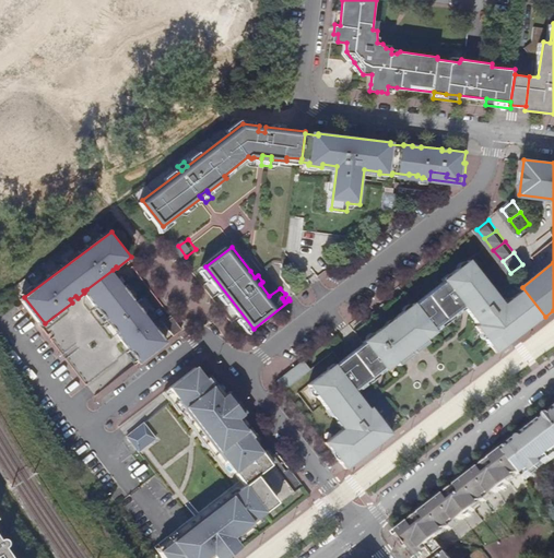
[(427,335),(427,336),(428,335),(437,329),(438,328),(436,325),(466,303),(468,306),(476,317),(481,323),(479,324),(490,340),(499,352),(545,317),(522,287),(505,300),(484,274),(472,258),(446,279),(447,280),(419,301),(417,299),(400,312),(401,315),(397,319),(413,340),(417,336),(421,340),(427,335)]
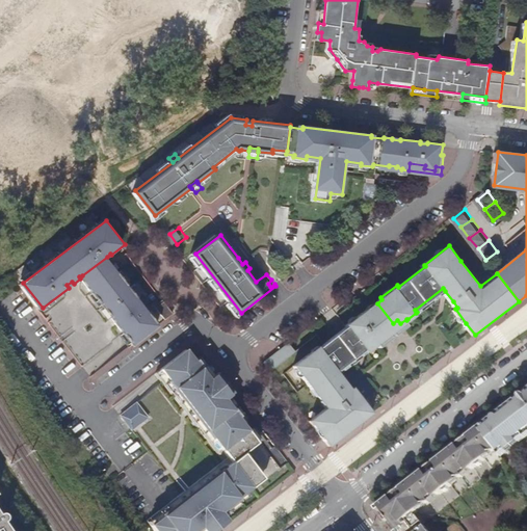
[(82,275),(86,280),(111,261),(107,257),(82,275)]
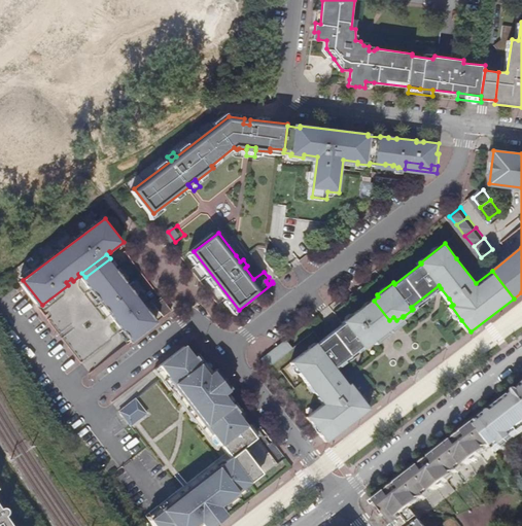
[(159,323),(110,258),(85,277),(113,315),(115,313),(119,318),(117,320),(126,331),(134,342),(159,323)]
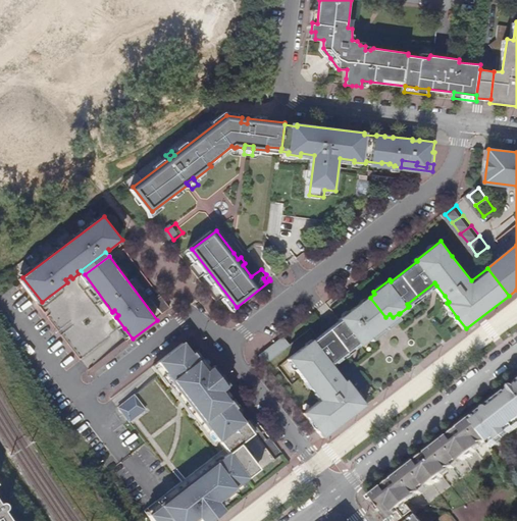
[(360,302),(357,305),(358,306),(363,303),(378,323),(374,326),(376,329),(371,333),(372,334),(399,314),(399,313),(393,317),(390,314),(385,317),(370,298),(374,294),(373,292),(370,294),(360,302)]
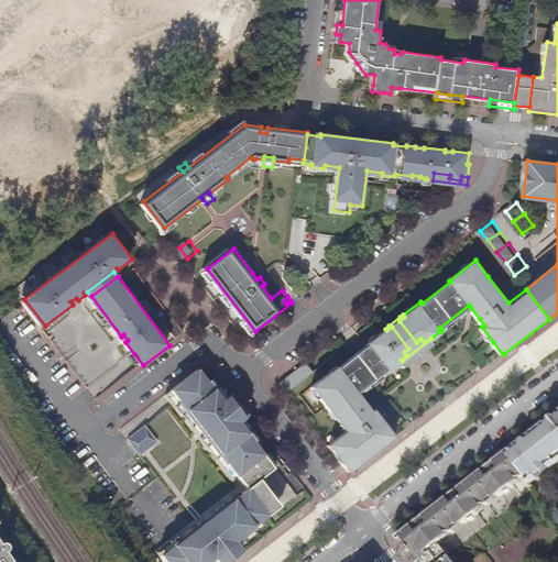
[(168,323),(179,338),(188,331),(177,317),(168,323)]
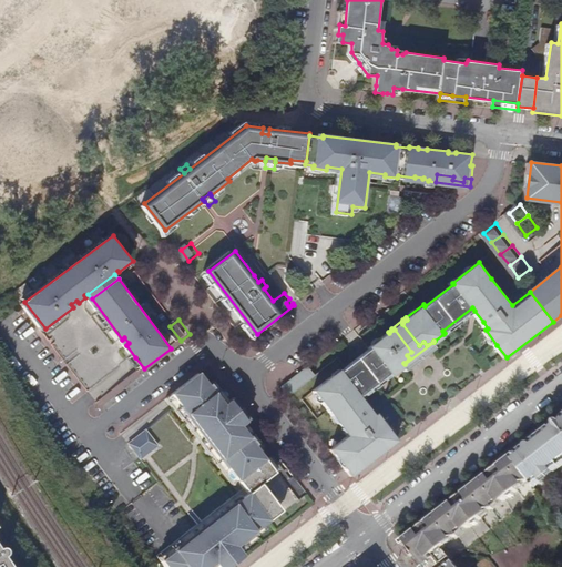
[(394,373),(404,365),(405,364),(404,363),(409,358),(407,355),(411,352),(395,330),(389,333),(388,332),(371,345),(371,346),(379,356),(368,365),(359,356),(343,370),(341,367),(315,388),(330,408),(349,435),(334,447),(355,476),(399,441),(389,427),(378,413),(377,414),(371,407),(363,396),(360,393),(390,371),(392,373),(394,373)]
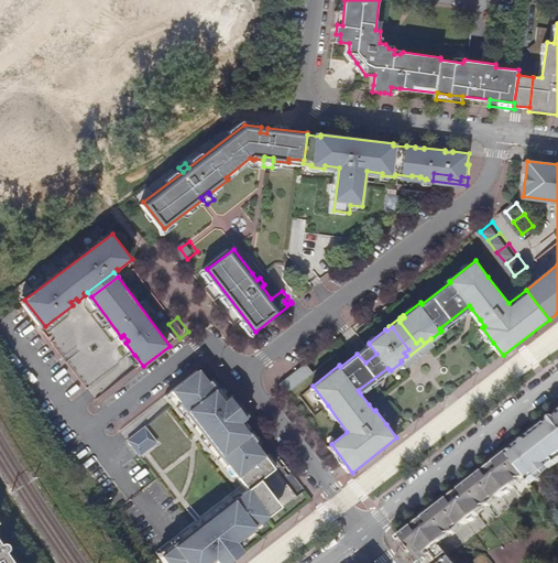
[(435,342),(431,338),(430,339),(402,361),(401,363),(403,366),(417,356),(415,354),(418,352),(420,353),(435,342)]
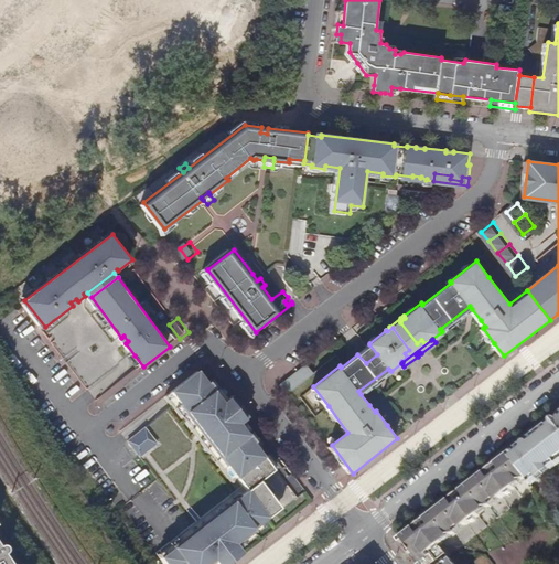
[(369,344),(357,354),(366,363),(377,354),(369,344)]
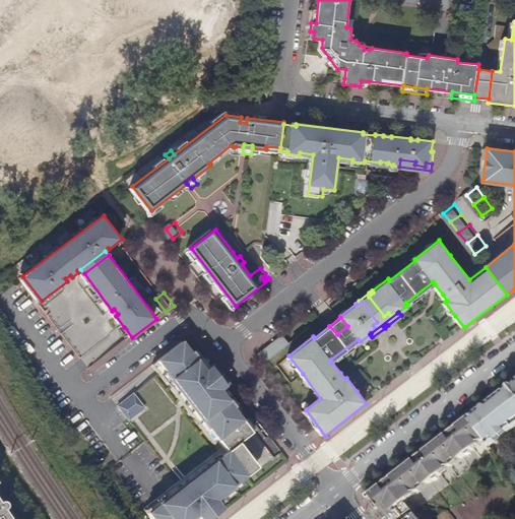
[(292,341),(286,334),(262,353),(267,361),(292,341)]
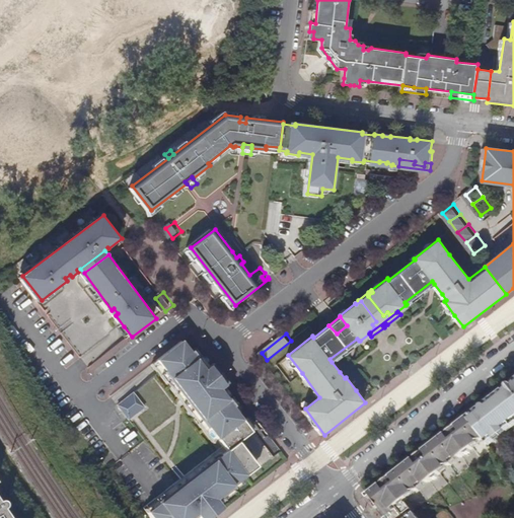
[(228,385),(225,380),(221,380),(218,383),(213,377),(216,374),(217,370),(214,366),(209,368),(196,351),(194,352),(187,342),(161,361),(169,371),(167,372),(182,391),(196,409),(211,428),(212,426),(227,446),(148,507),(156,517),(198,517),(201,515),(203,517),(206,517),(209,516),(209,512),(207,509),(213,504),(216,507),(219,508),(224,505),(221,500),(238,487),(237,485),(259,468),(260,463),(242,443),(255,432),(237,408),(238,405),(224,388),(228,385)]
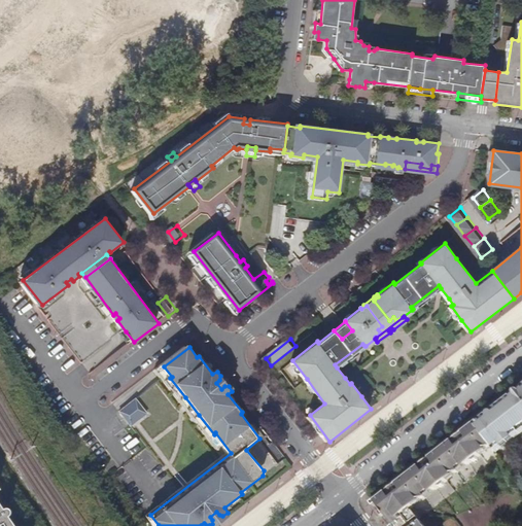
[(220,369),(217,372),(220,376),(219,380),(216,383),(221,389),(224,386),(229,386),(232,390),(236,388),(220,369)]
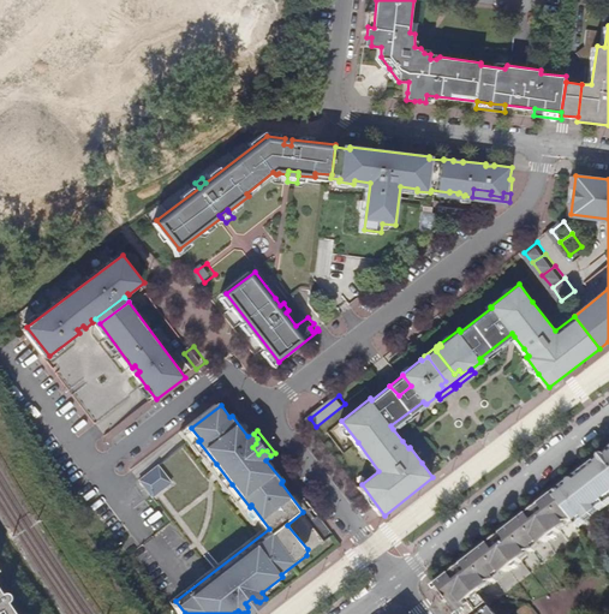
[(608,465),(604,462),(577,482),(580,487),(575,490),(572,486),(561,494),(580,520),(586,528),(608,510),(608,465)]
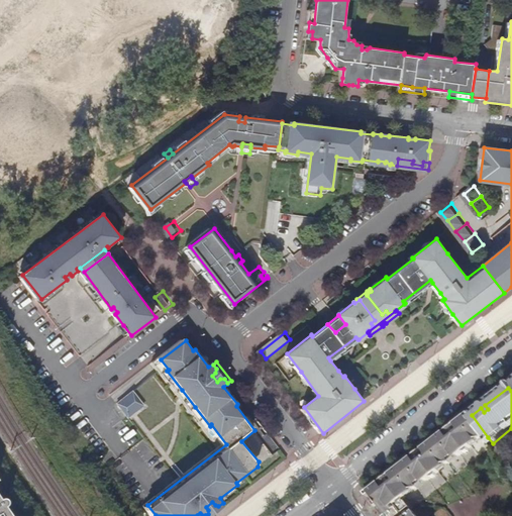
[(136,391),(132,395),(137,402),(136,404),(141,410),(148,405),(142,398),(136,391)]
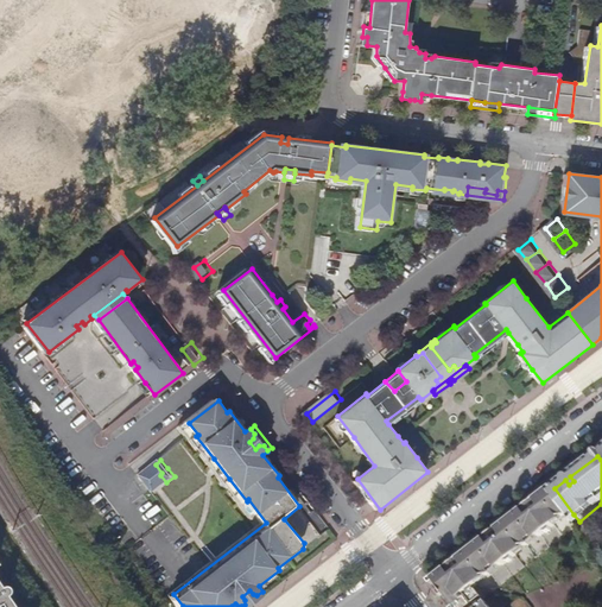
[(162,473),(156,465),(143,474),(156,491),(166,482),(160,475),(162,473)]
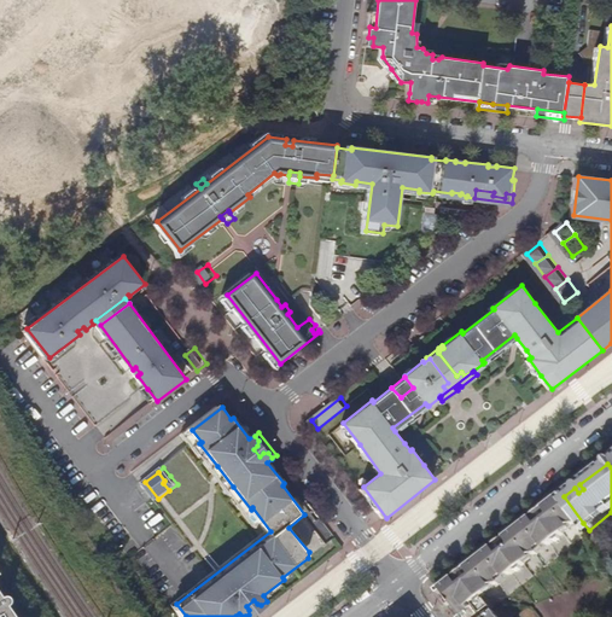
[(508,541),(506,541),(505,543),(505,546),(505,548),(502,551),(499,547),(472,568),(476,570),(472,574),(471,571),(470,571),(466,571),(465,574),(465,575),(466,578),(462,581),(459,577),(443,591),(446,593),(448,592),(449,592),(489,597),(494,593),(491,589),(496,586),(507,583),(503,580),(510,575),(518,574),(532,563),(530,560),(536,554),(546,553),(546,552),(543,549),(549,545),(558,543),(572,533),(569,529),(573,524),(583,523),(564,496),(552,506),(555,510),(551,512),(549,511),(548,510),(546,511),(545,512),(545,514),(545,516),(545,517),(542,521),(538,517),(512,536),(516,540),(512,543),(511,542),(508,541)]
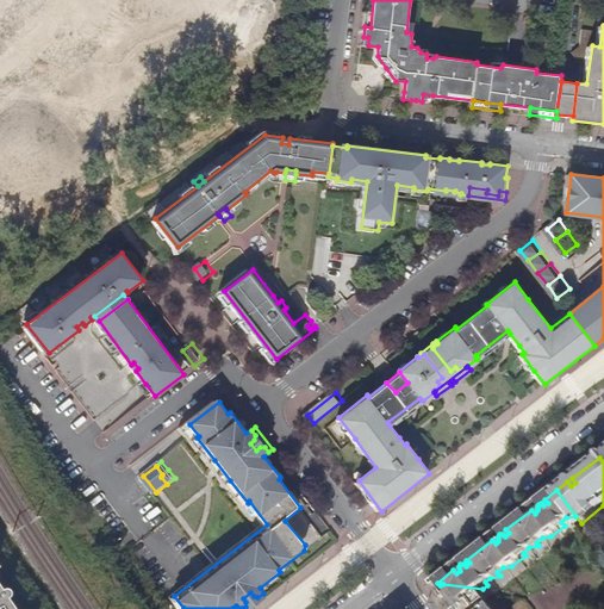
[(17,608),(10,597),(11,595),(11,594),(11,591),(10,590),(8,589),(6,588),(4,588),(0,583),(0,608),(17,608)]
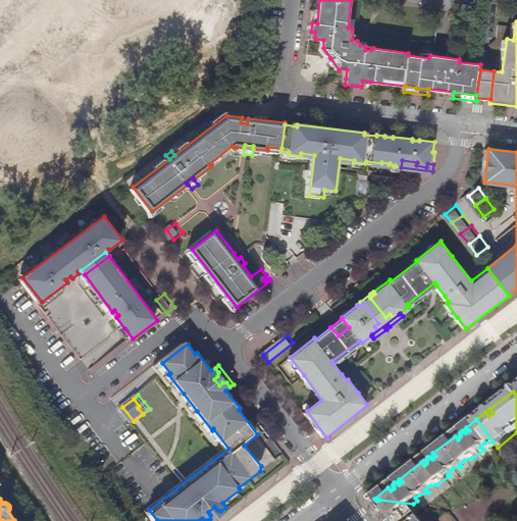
[(393,520),(395,520),(378,500),(376,501),(392,520),(393,520)]
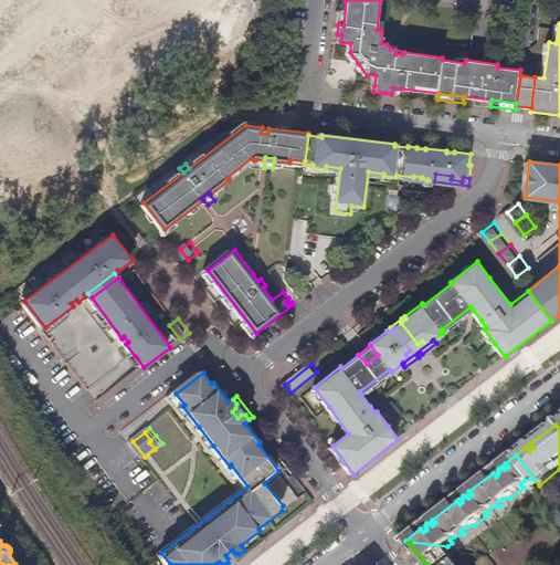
[(410,542),(428,564),(429,563),(428,561),(426,558),(426,556),(428,553),(431,552),(434,550),(436,550),(440,551),(441,553),(443,555),(446,552),(447,546),(411,542),(410,542)]
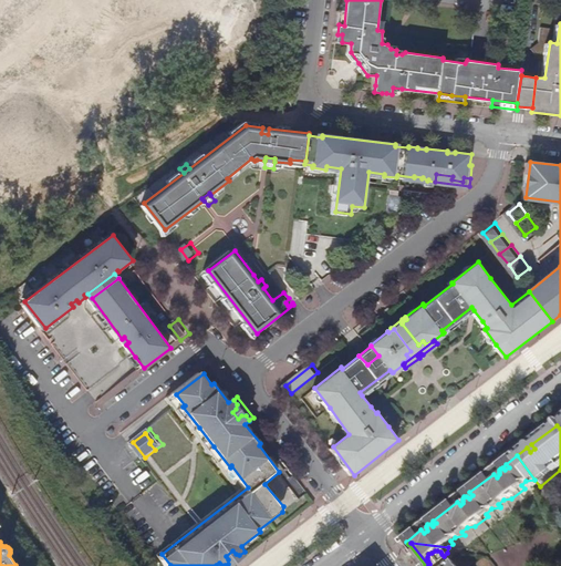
[(228,564),(225,565),(231,565),(247,555),(245,552),(239,555),(236,554),(231,551),(226,556),(228,559),(228,564)]
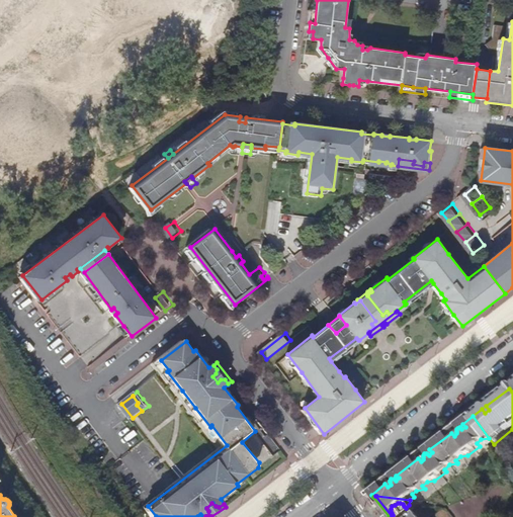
[(423,516),(419,512),(417,514),(409,505),(406,508),(404,506),(403,504),(400,503),(398,503),(395,505),(392,506),(391,509),(391,511),(392,513),(393,515),(392,516),(390,516),(423,516)]
